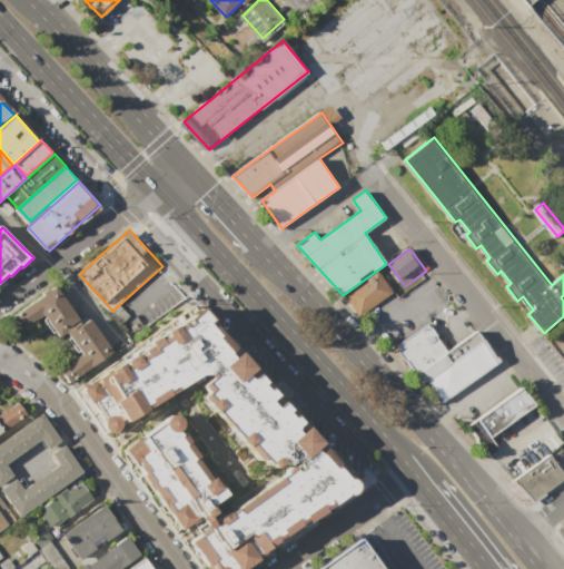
[(363,316),(347,295),(379,271),(395,293),(363,316)]
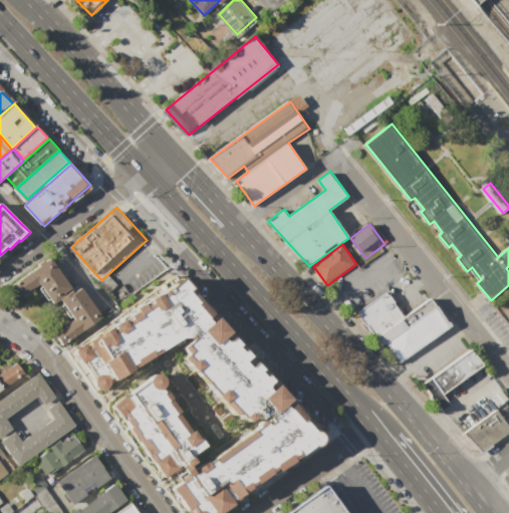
[(73,290),(55,303),(40,283),(21,297),(13,287),(50,259),(73,290)]
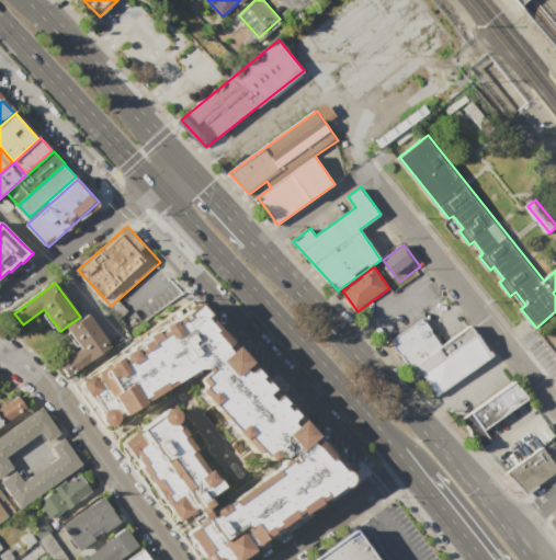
[(199,299),(77,386),(108,430),(188,369),(273,468),(226,505),(165,415),(121,445),(202,559),(244,559),(352,477),(199,299)]
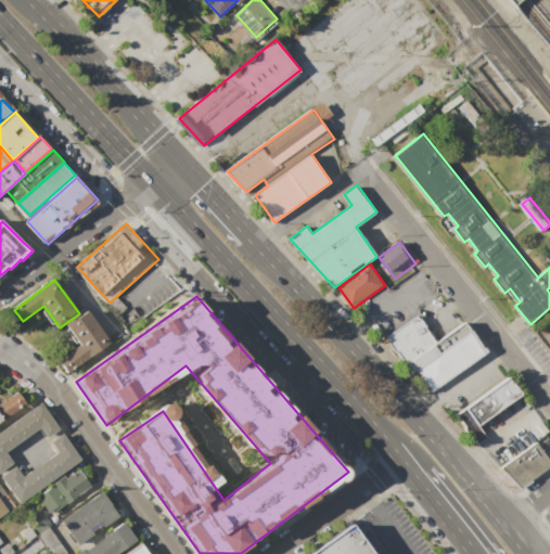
[(113,343),(71,374),(61,361),(81,345),(68,326),(89,311),(113,343)]
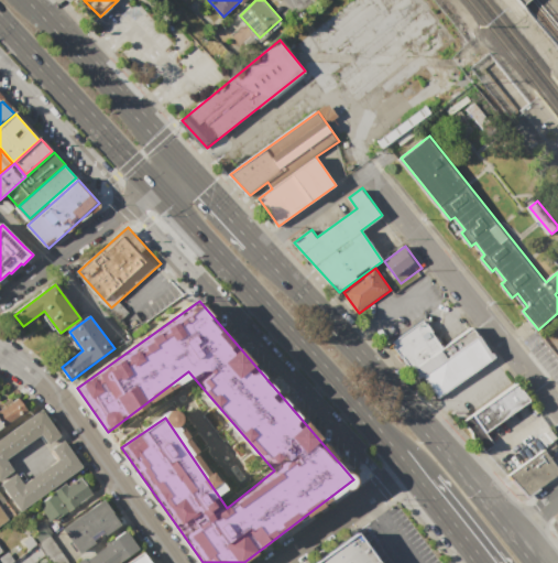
[(440,397),(425,376),(420,378),(394,343),(424,321),(445,348),(473,327),(495,357),(440,397)]
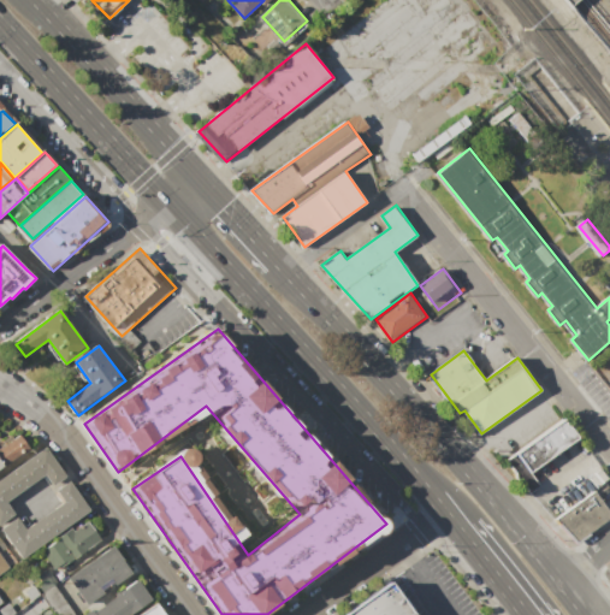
[(566,419),(580,438),(533,473),(543,485),(533,492),(510,460),(566,419)]
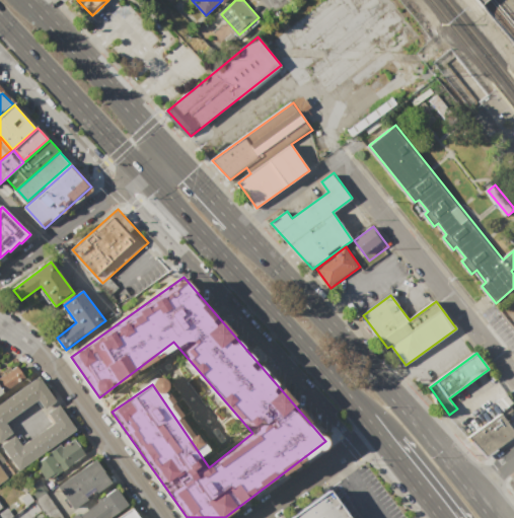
[(0,378),(17,366),(26,378),(0,396),(0,378)]
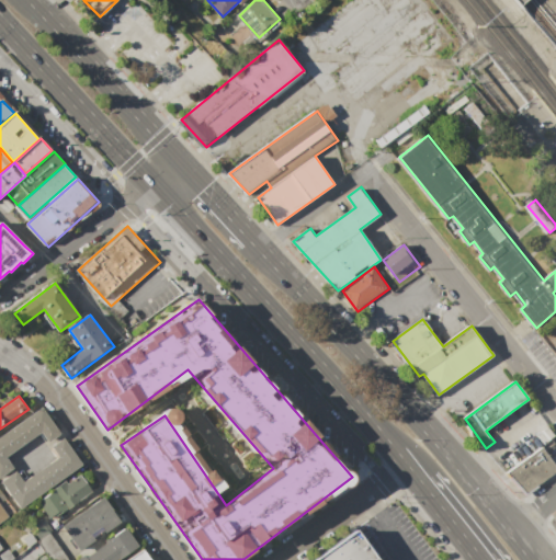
[(63,435),(49,444),(42,433),(9,457),(16,468),(2,479),(0,476),(0,441),(44,409),(63,435)]
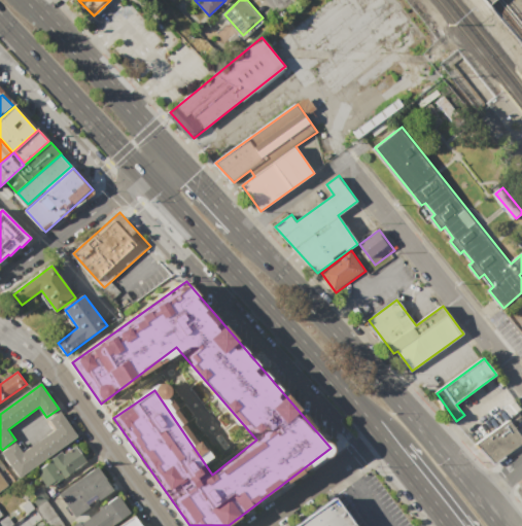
[(23,477),(5,453),(19,444),(26,453),(58,430),(50,420),(62,413),(78,436),(23,477)]
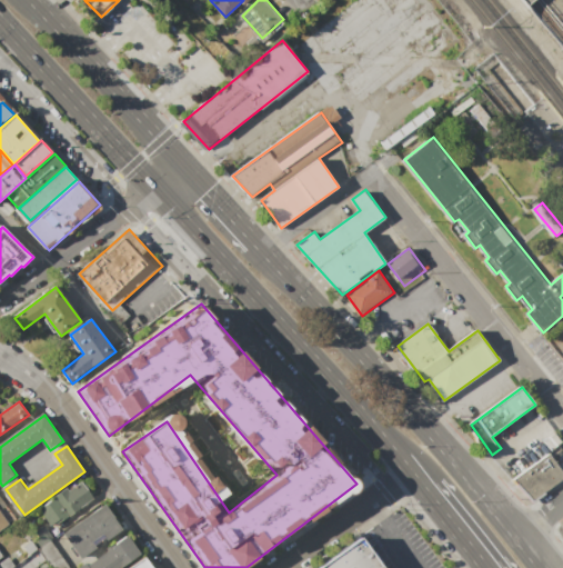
[(535,499),(515,479),(551,454),(562,470),(562,480),(535,499)]
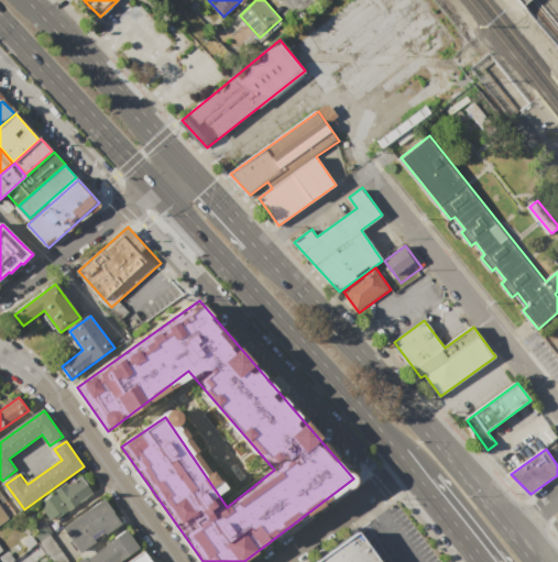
[(54,521),(42,504),(81,475),(94,492),(54,521)]
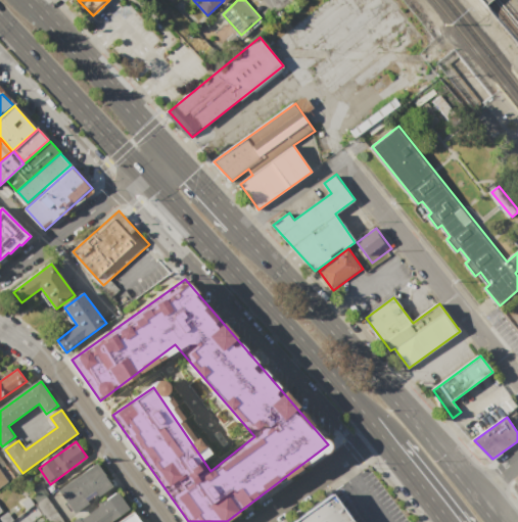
[(0,465),(11,480),(0,487),(0,465)]
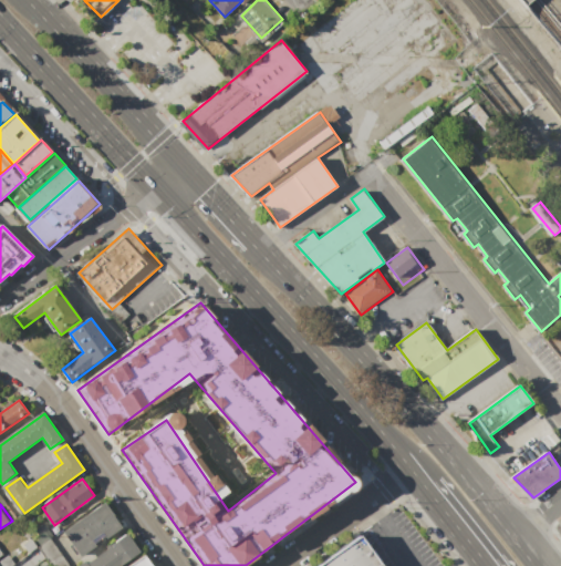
[(66,533),(105,504),(123,528),(84,557),(66,533)]
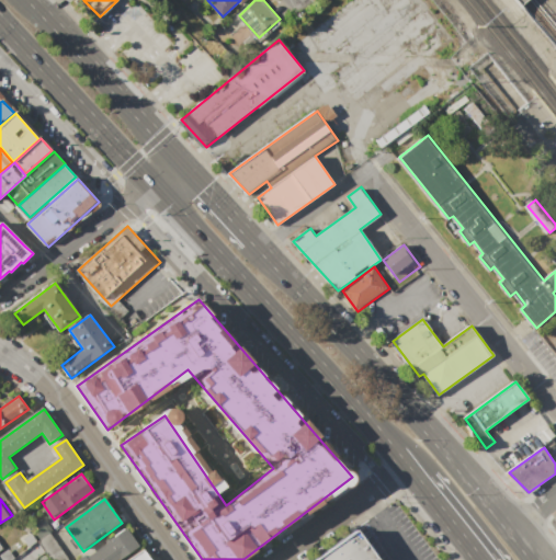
[(54,529),(47,517),(35,523),(42,536),(54,529)]
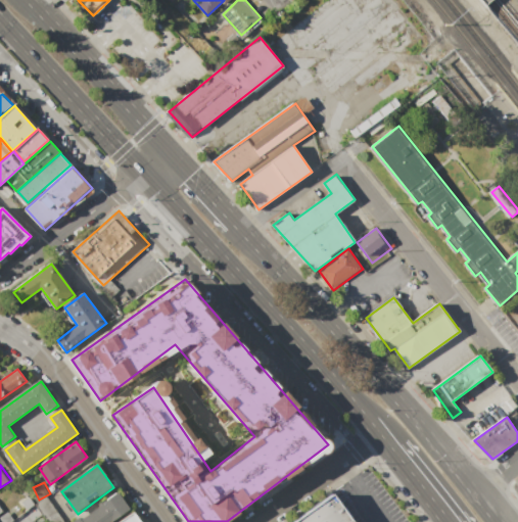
[(111,521),(77,521),(119,492),(130,509),(111,521)]
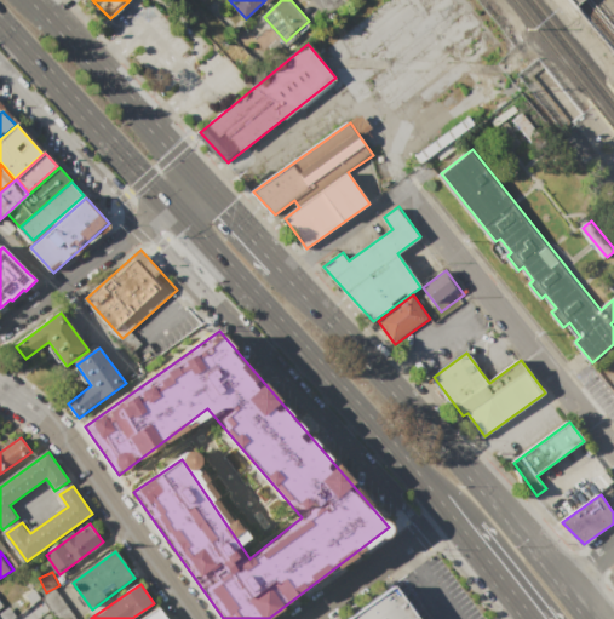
[(80,618),(61,618),(46,597),(58,589),(80,618)]
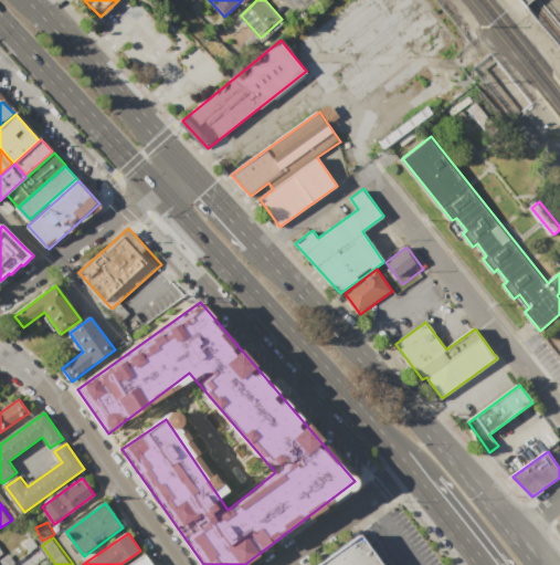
[(318,564),(358,537),(378,564),(318,564)]
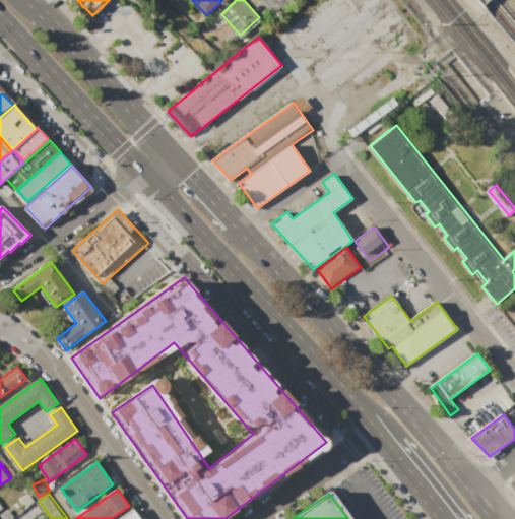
[(122,518),(134,510),(140,518),(122,518)]
